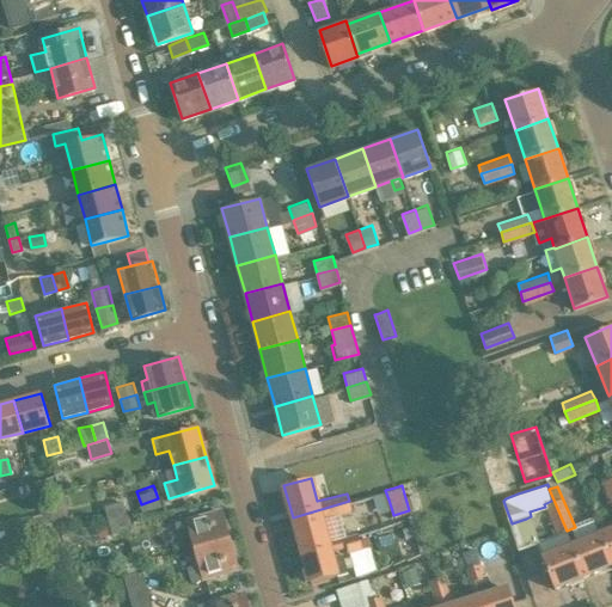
[(54,527),(69,522),(61,488),(44,491),(49,509),(51,517),(54,527)]
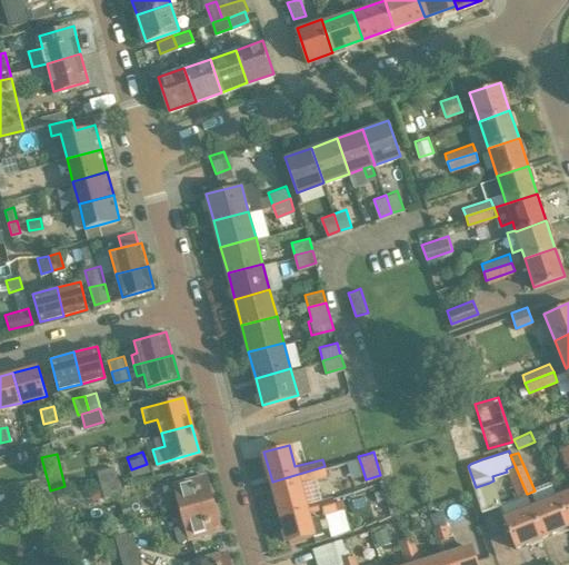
[(118,478),(115,465),(97,469),(100,483),(118,478)]
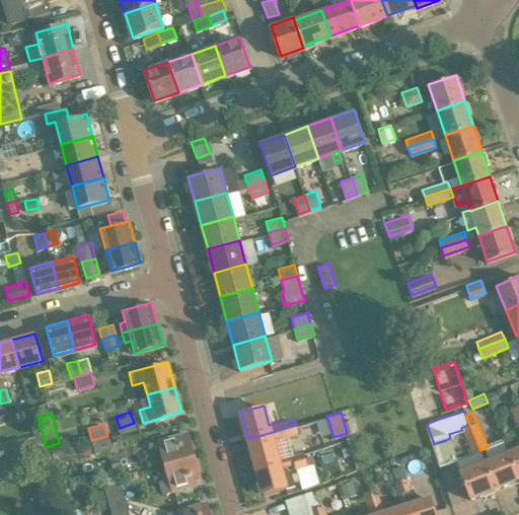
[(480,450),(469,424),(461,428),(462,430),(471,452),(471,453),(480,450)]
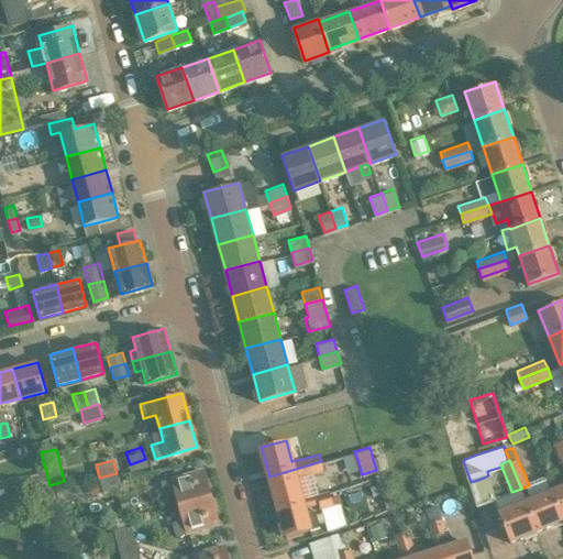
[(321,461),(269,477),(277,505),(302,499),(301,496),(318,492),(312,473),(323,470),(321,461)]
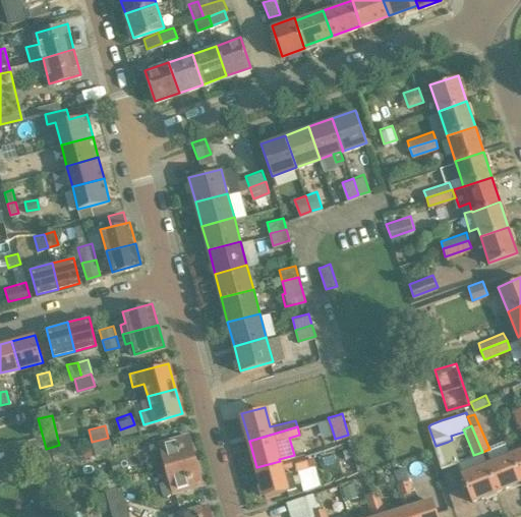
[(21,439),(1,444),(3,451),(16,448),(23,446),(44,441),(42,434),(21,439)]
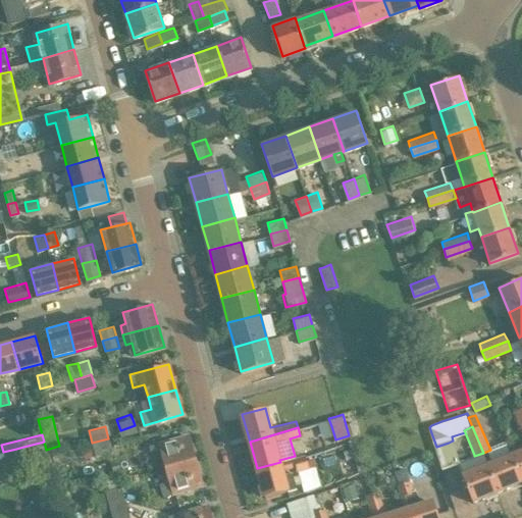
[(195,459),(188,434),(149,445),(152,457),(163,454),(166,467),(195,459)]
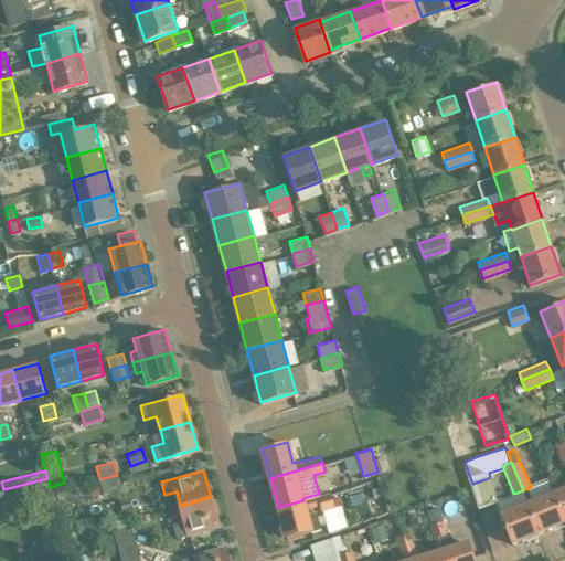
[(120,487),(117,475),(99,479),(103,493),(120,487)]
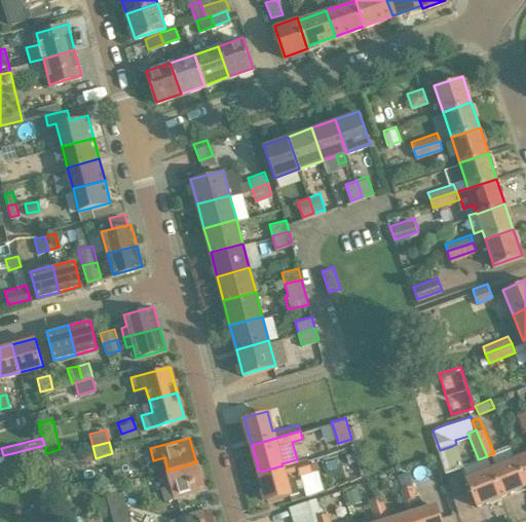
[(452,446),(440,450),(447,473),(461,468),(460,465),(463,464),(456,444),(452,446)]
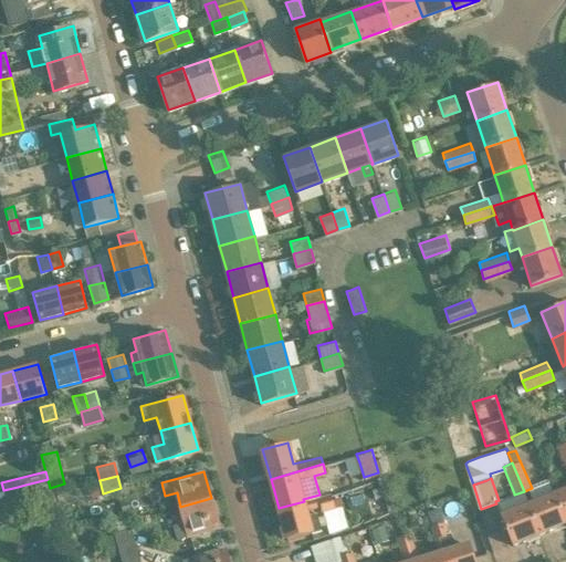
[(100,480),(88,484),(91,493),(92,497),(103,493),(100,480)]
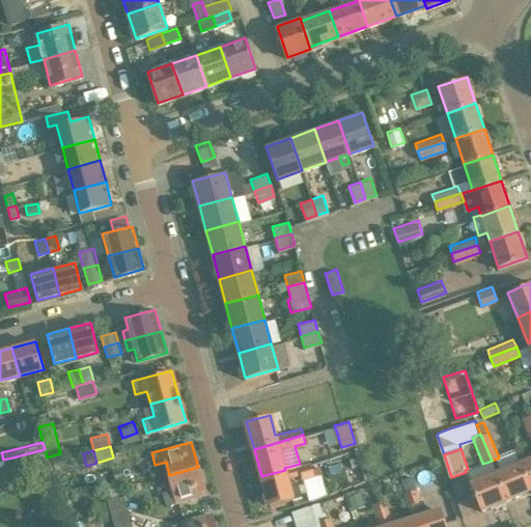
[(357,455),(350,458),(352,465),(359,464),(357,455)]
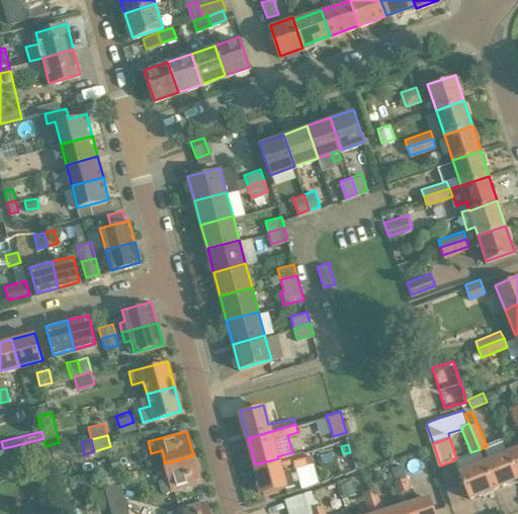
[(517,445),(507,449),(517,476),(517,445)]
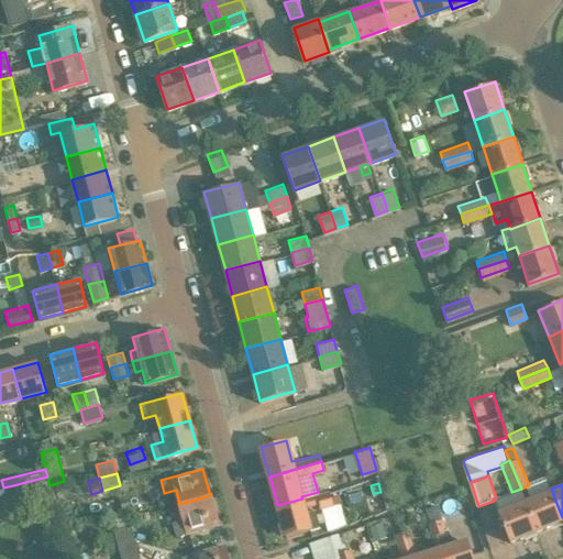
[(0,516),(0,519),(24,513),(20,500),(8,503),(3,488),(0,488),(0,516)]
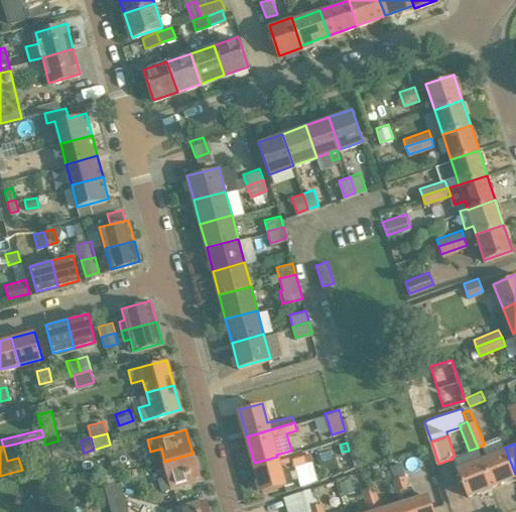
[(455,456),(452,457),(453,459),(456,468),(467,495),(492,485),(481,458),(478,448),(469,451),(469,450),(455,456)]
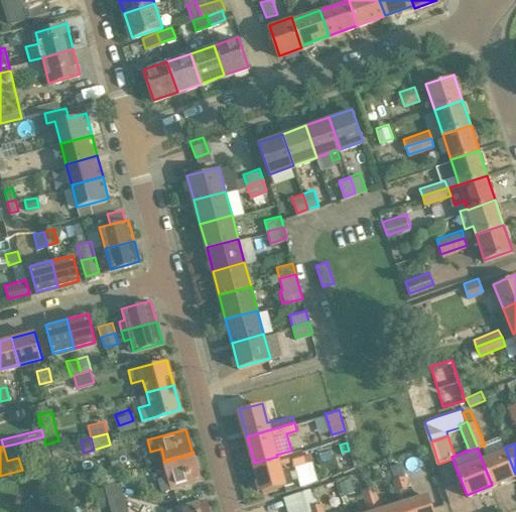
[(515,474),(505,448),(481,458),(492,485),(515,475),(515,474)]
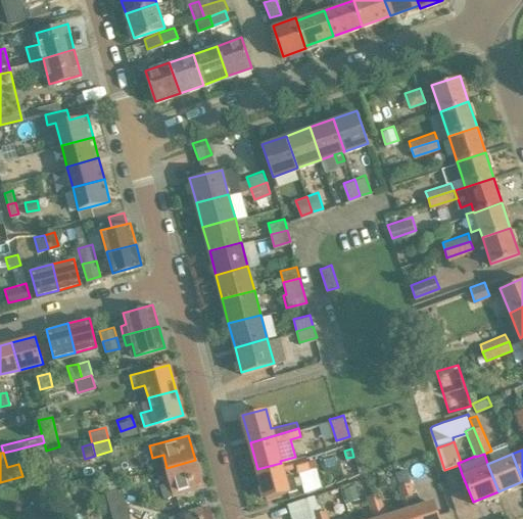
[(281,463),(257,469),(266,497),(288,490),(297,488),(292,472),(284,474),(283,471),(296,467),(297,472),(310,468),(316,467),(313,459),(306,461),(304,455),(295,457),(280,461),(281,463)]
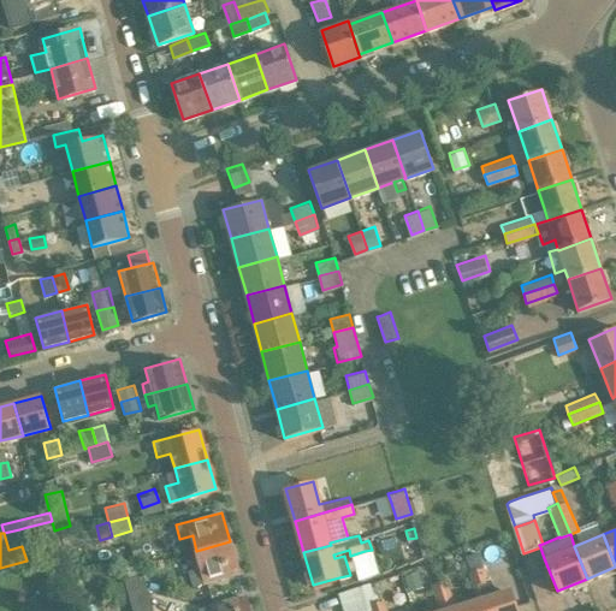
[(230,541),(196,551),(201,565),(188,569),(193,583),(238,571),(230,541)]
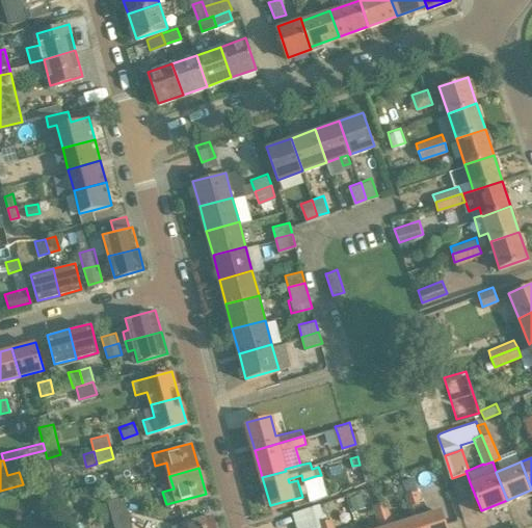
[(406,493),(404,494),(413,519),(415,527),(448,527),(442,509),(429,513),(424,500),(423,501),(419,489),(418,490),(406,493)]
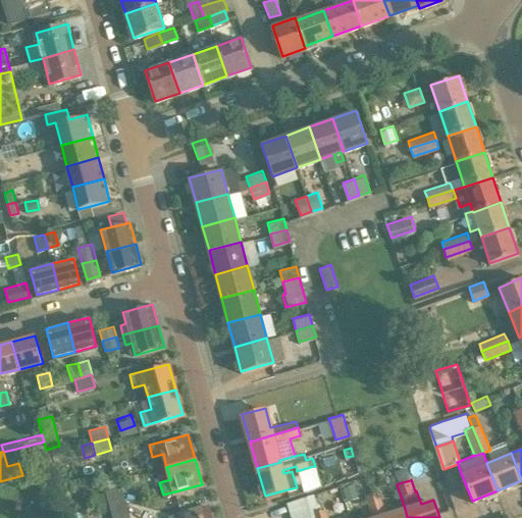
[(357,497),(353,484),(341,487),(345,501),(357,497)]
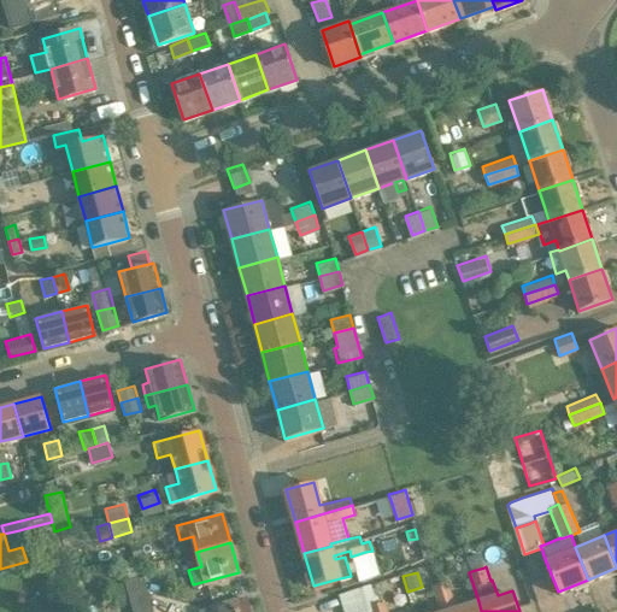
[(144,574),(124,578),(128,593),(147,587),(144,574)]
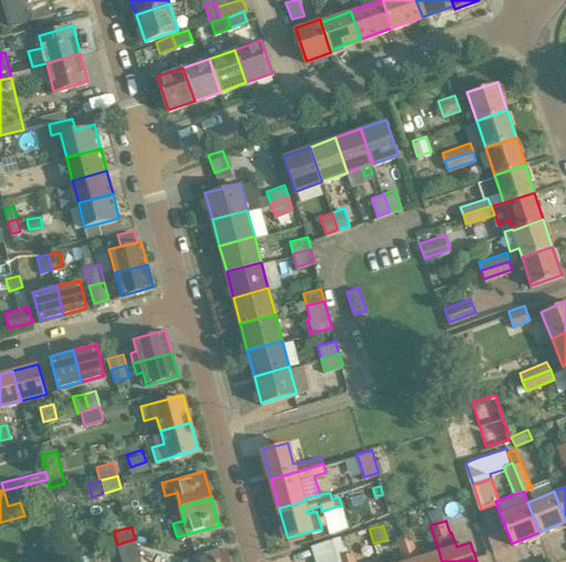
[(441,561),(439,552),(419,559),(411,531),(404,534),(411,561),(441,561)]
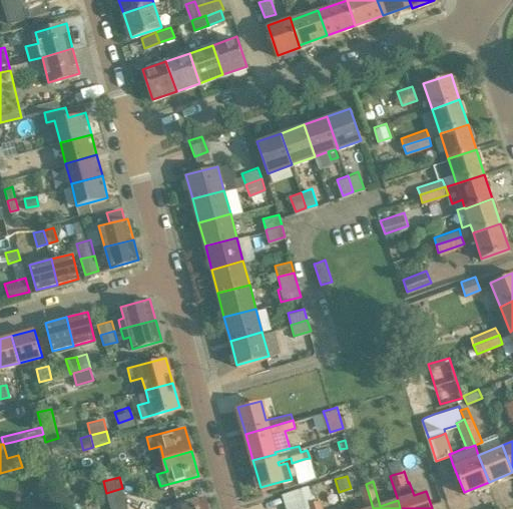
[(365,508),(373,508),(366,484),(359,486),(365,508)]
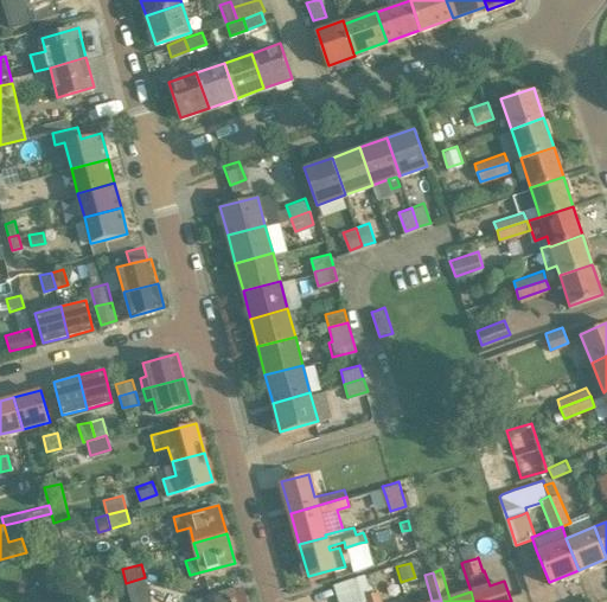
[(364,574),(333,583),(338,601),(358,601),(364,601),(363,595),(370,593),(364,574)]
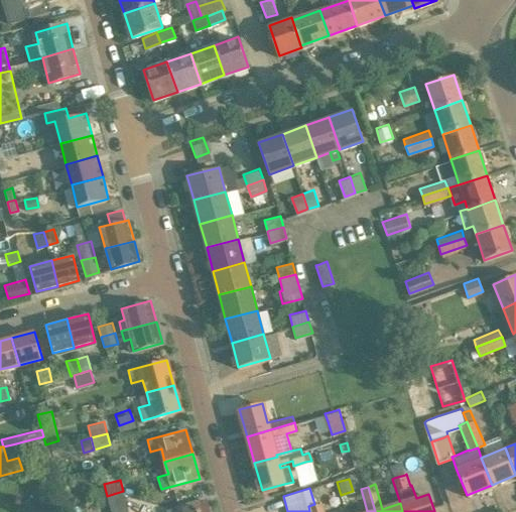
[(123,491),(107,496),(110,507),(126,503),(123,491)]
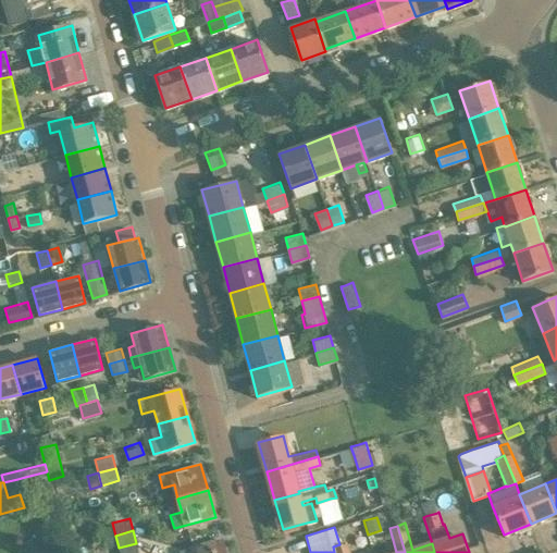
[(225,552),(221,538),(180,550),(180,552),(225,552)]
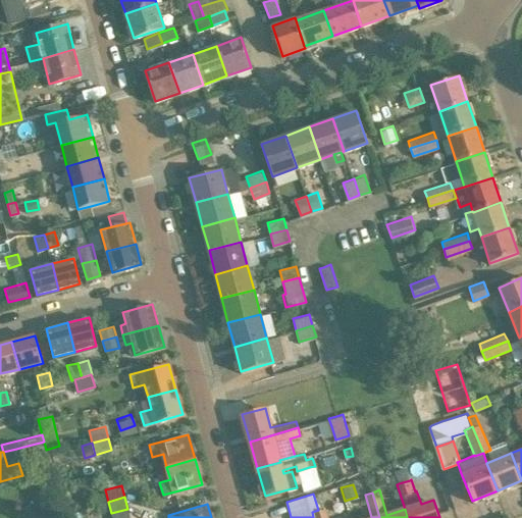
[(329,517),(326,507),(319,509),(321,517),(329,517)]
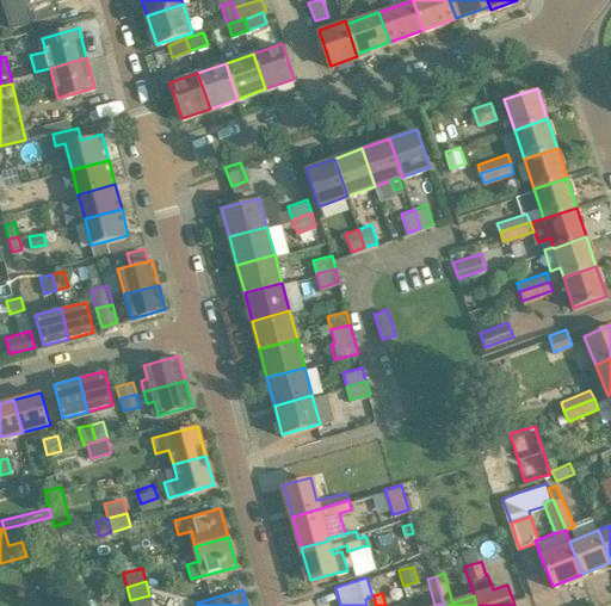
[(131,605),(152,605),(149,595),(130,600),(131,605)]
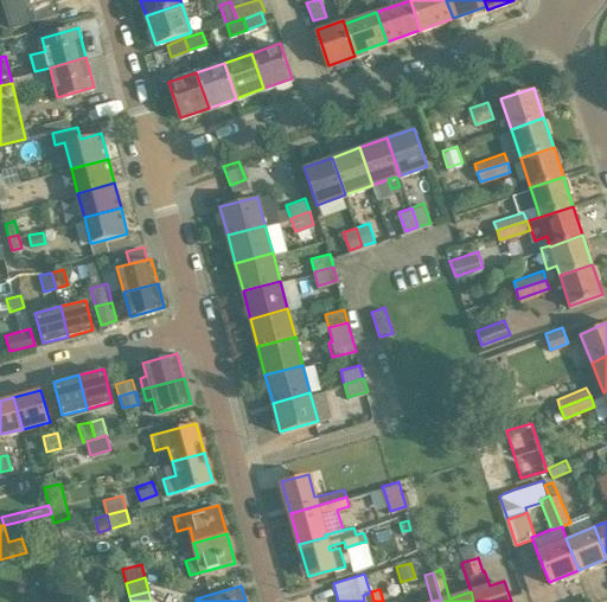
[(374,601),(371,591),(370,593),(363,595),(364,601),(374,601)]
